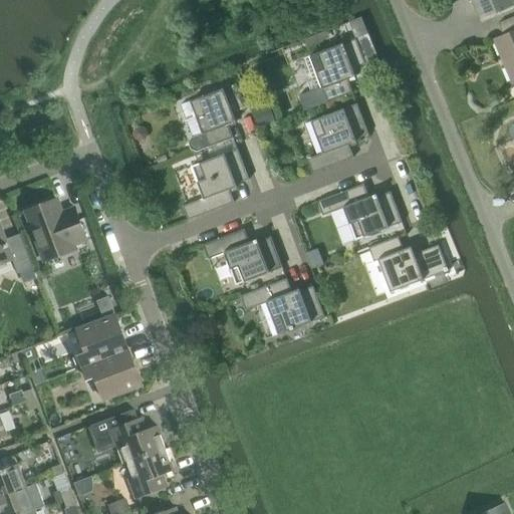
[(513,0),(471,0),(481,20),(513,5),(513,0)]
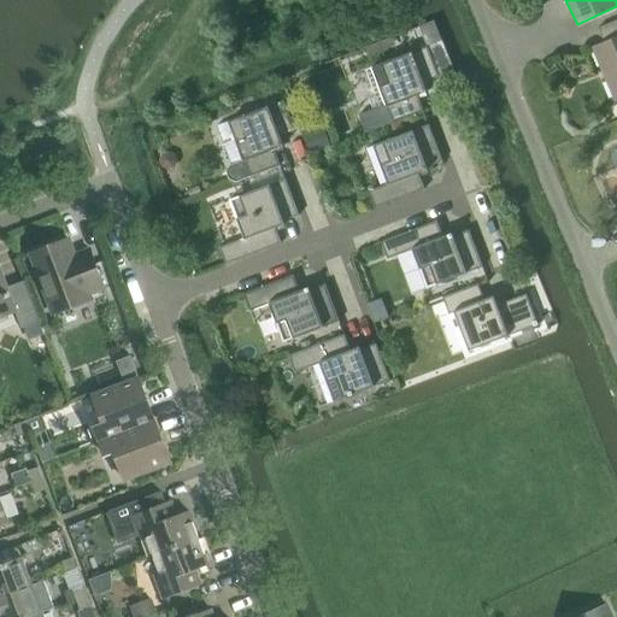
[(616,19),(599,28),(605,42),(594,47),(616,100),(616,19)]
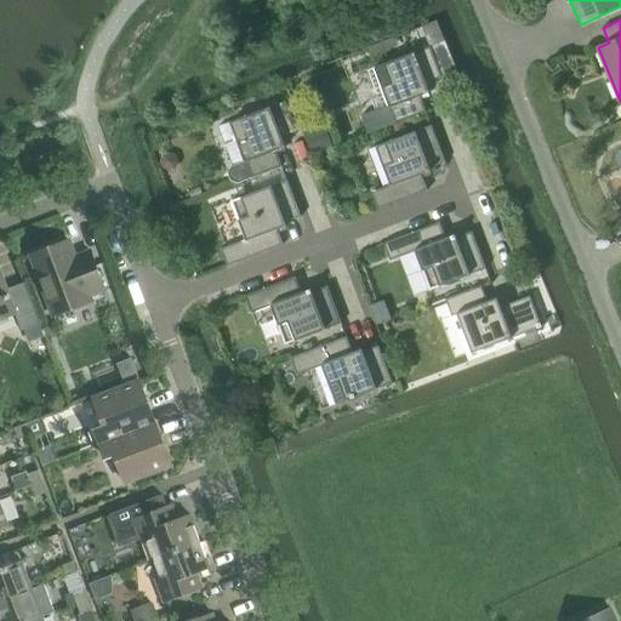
[(381,107),(360,115),(368,134),(394,123),(426,112),(420,95),(428,92),(425,83),(442,77),(429,46),(374,67),(368,69),(381,107)]
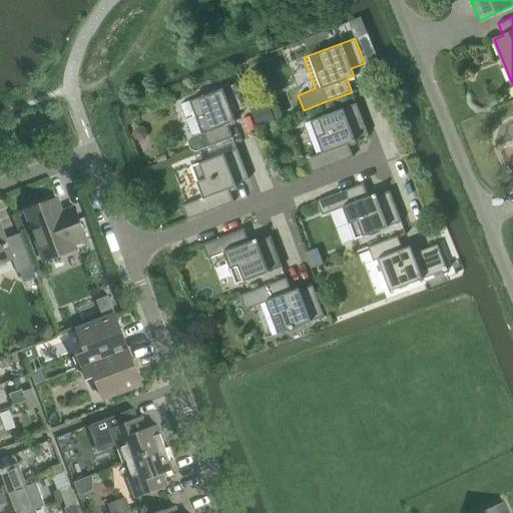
[(190,137),(188,142),(190,148),(195,150),(232,137),(227,124),(234,121),(231,113),(245,108),(235,83),(189,100),(201,133),(190,137)]
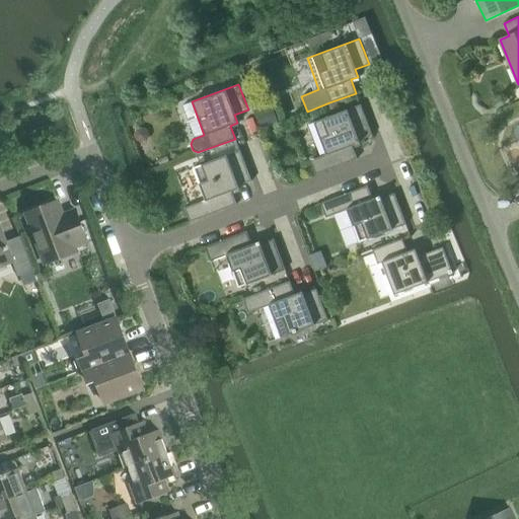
[(357,158),(352,145),(359,142),(358,140),(371,135),(360,104),(313,122),(325,154),(309,160),(315,174),(357,158)]
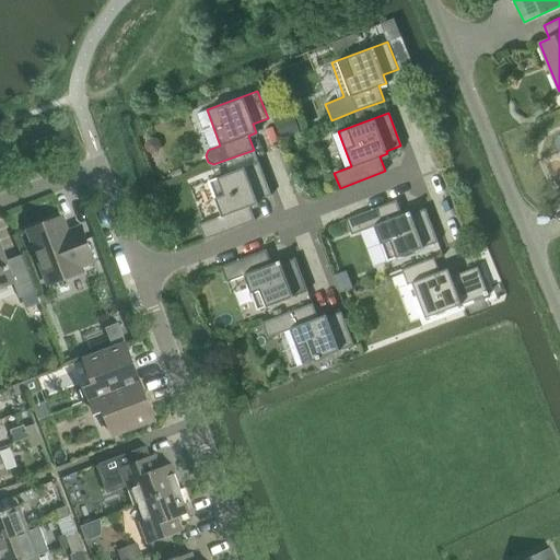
[(293,119),(275,126),(280,139),(282,139),(299,132),(293,119)]
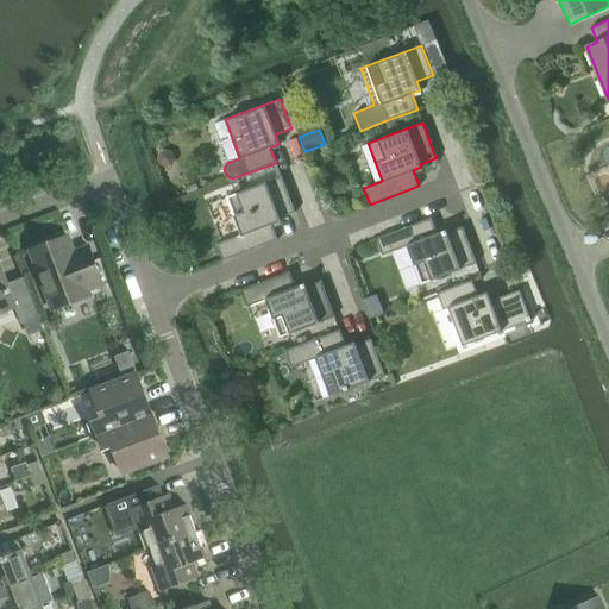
[(159,164),(165,168),(173,165),(175,159),(173,152),(167,149),(159,151),(157,158),(159,164)]
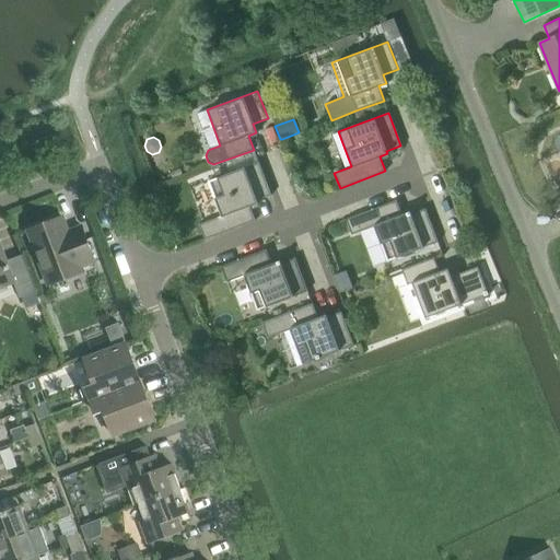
[(205,240),(226,231),(255,220),(249,206),(257,202),(256,200),(270,195),(258,162),(208,181),(221,216),(198,223),(205,240)]
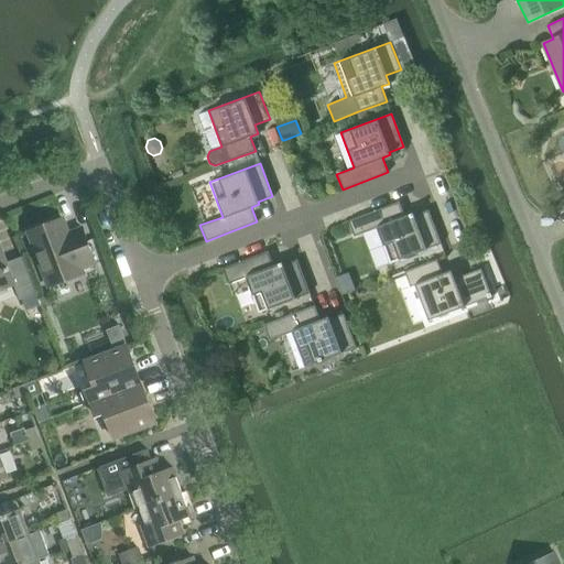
[(348,220),(354,236),(376,228),(389,262),(441,243),(427,209),(413,215),(412,213),(404,216),(399,201),(348,220)]
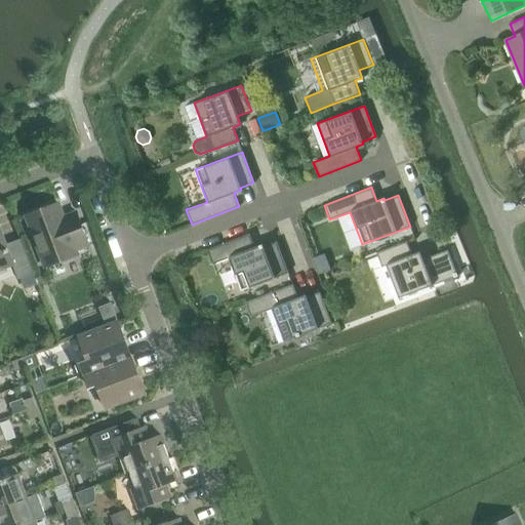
[(77,210),(64,215),(59,204),(27,216),(46,268),(79,255),(77,250),(90,245),(81,223),(77,210)]
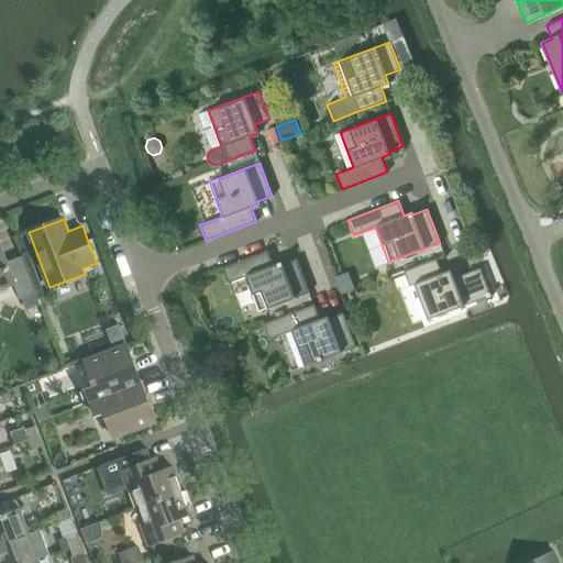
[(0,289),(15,285),(21,300),(37,294),(23,256),(8,263),(0,243),(0,289)]
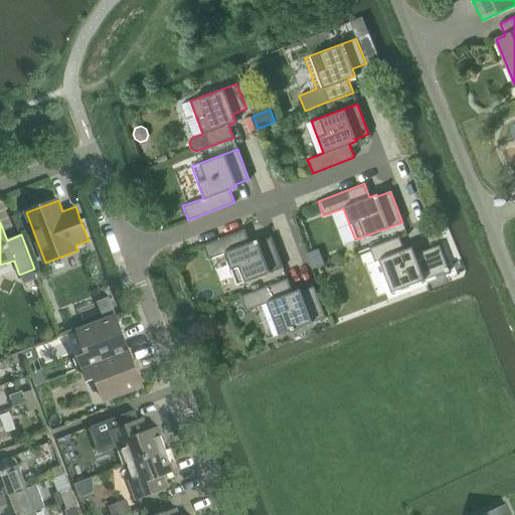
[(271,236),(258,241),(256,239),(249,242),(244,229),(202,244),(208,259),(223,252),(235,285),(283,268),(271,236)]
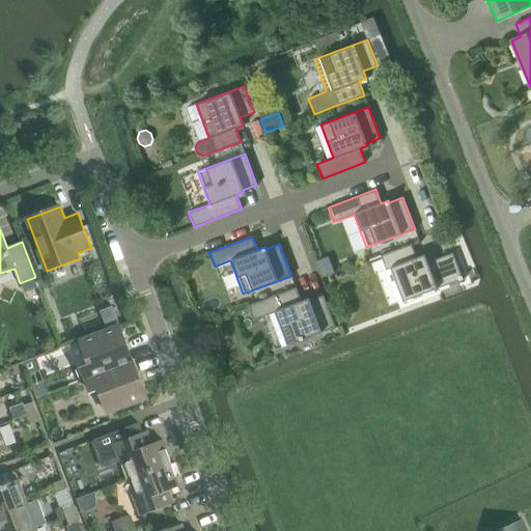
[(452,252),(427,261),(424,254),(416,257),(411,244),(380,255),(386,270),(390,269),(402,301),(462,279),(452,252)]
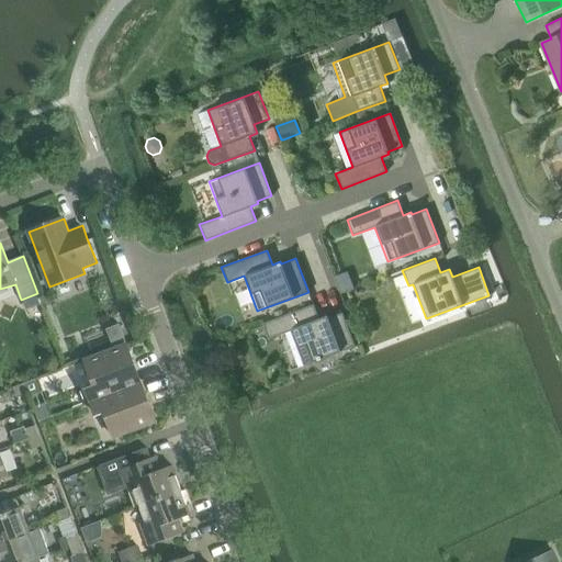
[(290,330),(303,366),(353,346),(341,312),(327,317),(326,315),(318,318),(313,304),(284,315),(276,318),(261,323),(268,338),(290,330)]
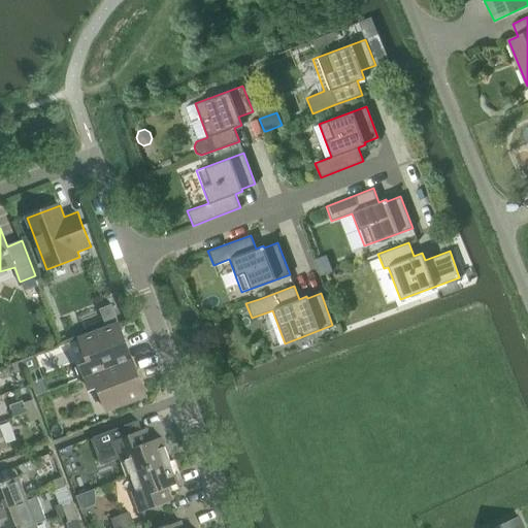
[(265,290),(257,293),(259,299),(267,296),(265,290)]
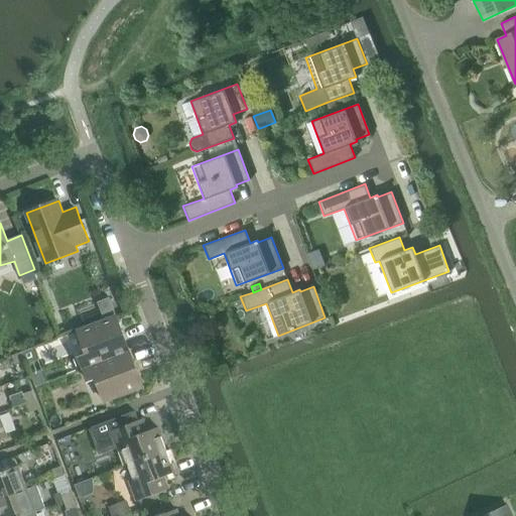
[(117,317),(110,297),(98,302),(106,321),(117,317)]
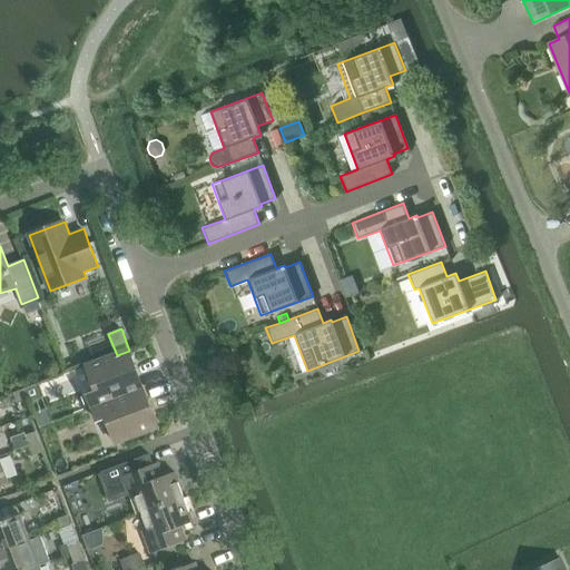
[(265,330),(257,333),(259,338),(267,335),(265,330)]
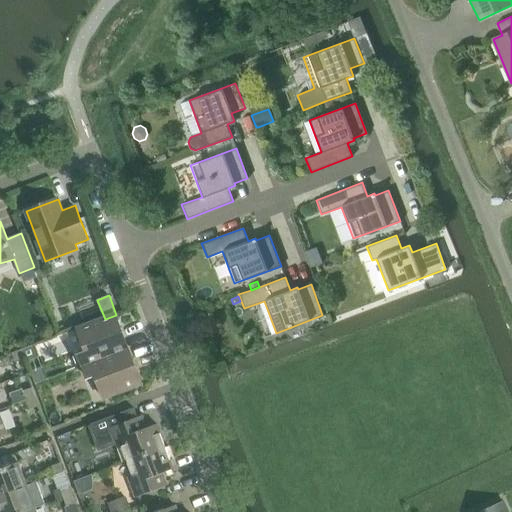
[(87,351),(79,354),(84,366),(129,348),(116,315),(105,319),(78,329),(87,351)]
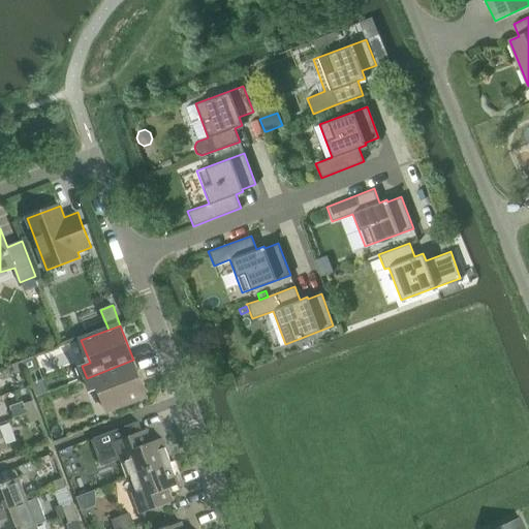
[(107,412),(147,397),(133,360),(87,378),(92,392),(99,390),(107,412)]
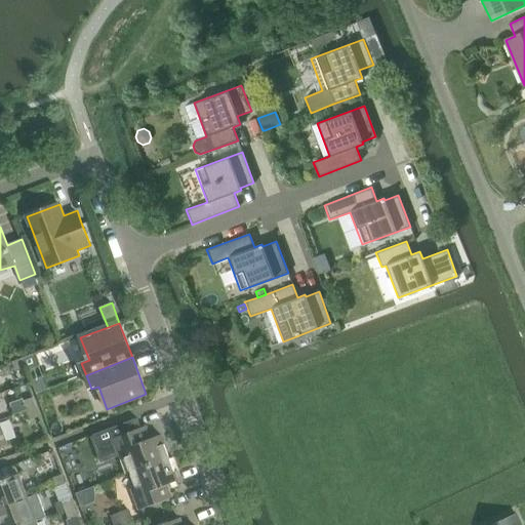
[(23,359),(13,362),(16,371),(26,368),(23,359)]
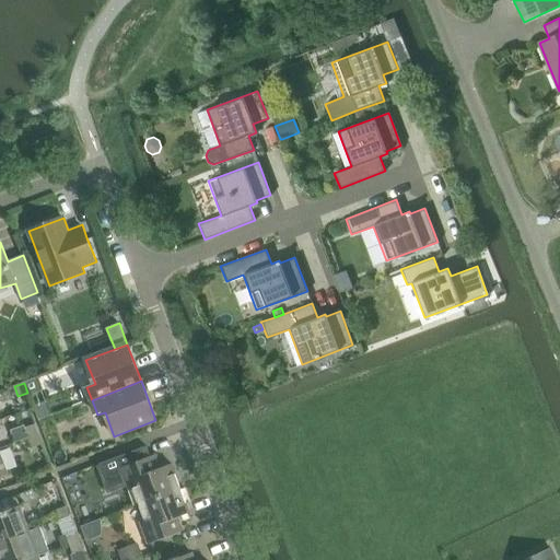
[(48,403),(35,407),(39,421),(54,416),(48,403)]
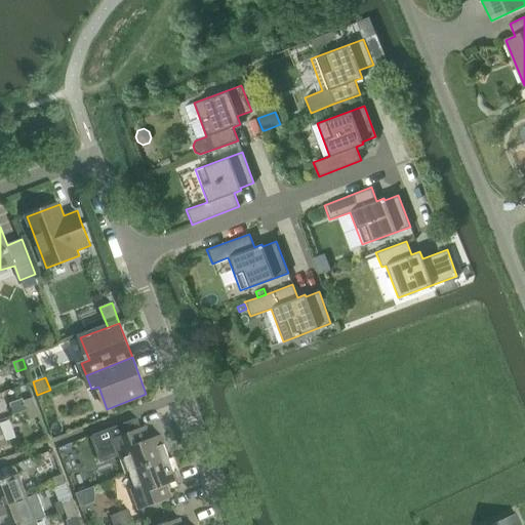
[(37,406),(34,397),(25,401),(28,410),(37,406)]
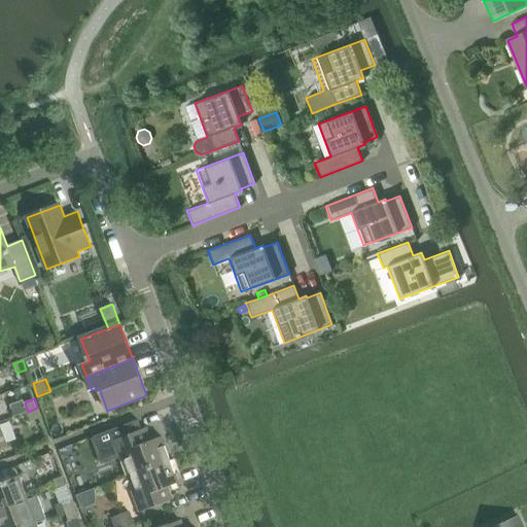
[(41,417),(37,408),(28,412),(32,421),(41,417)]
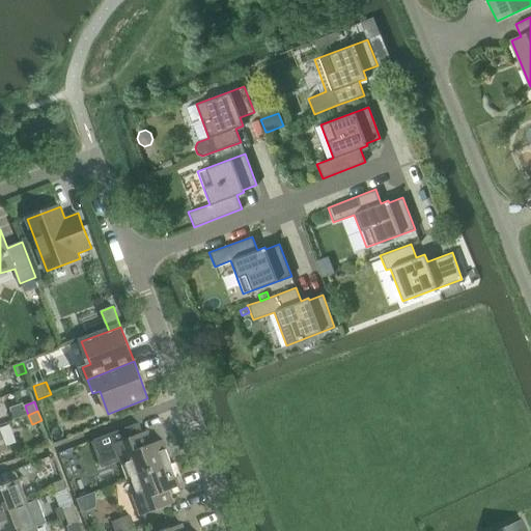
[(0,453),(9,450),(0,425),(0,453)]
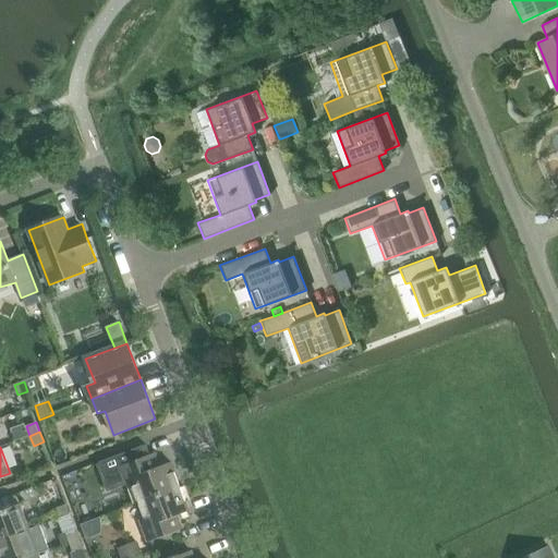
[(134,486),(140,502),(181,487),(172,462),(160,466),(155,453),(121,466),(129,488),(134,486)]
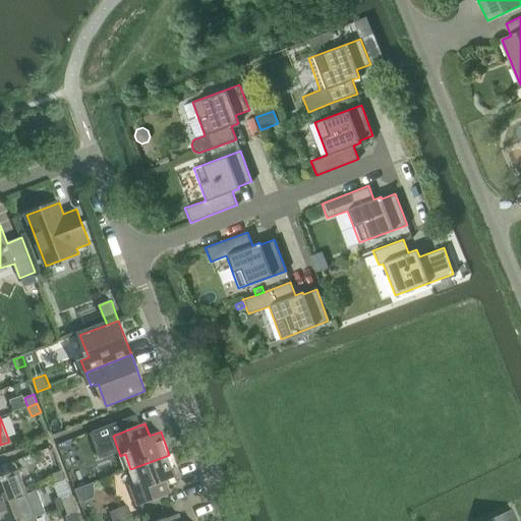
[(169,455),(130,469),(136,483),(132,485),(139,506),(171,495),(167,481),(178,477),(169,455)]
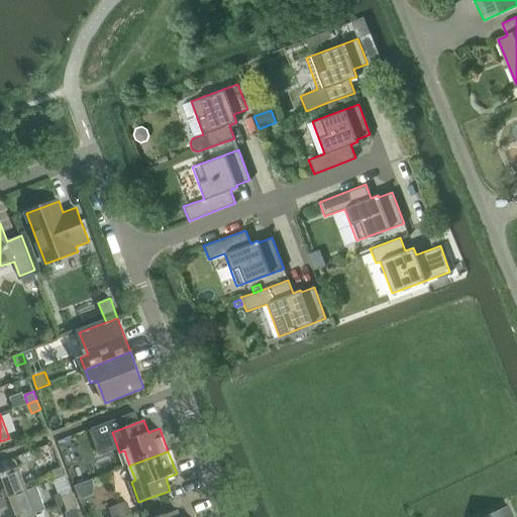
[(54,470),(58,479),(65,476),(62,467),(54,470)]
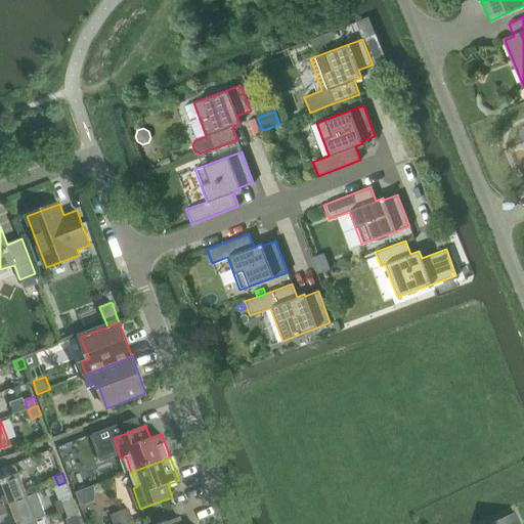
[(0,508),(29,497),(20,474),(0,480),(0,508)]
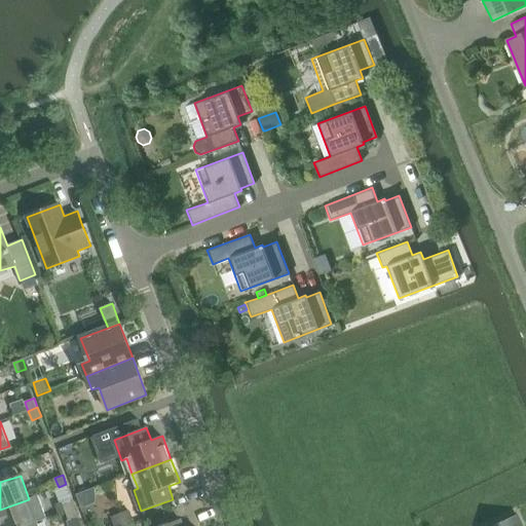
[(0,525),(28,525),(38,523),(29,499),(0,510),(0,523),(1,525),(0,525)]
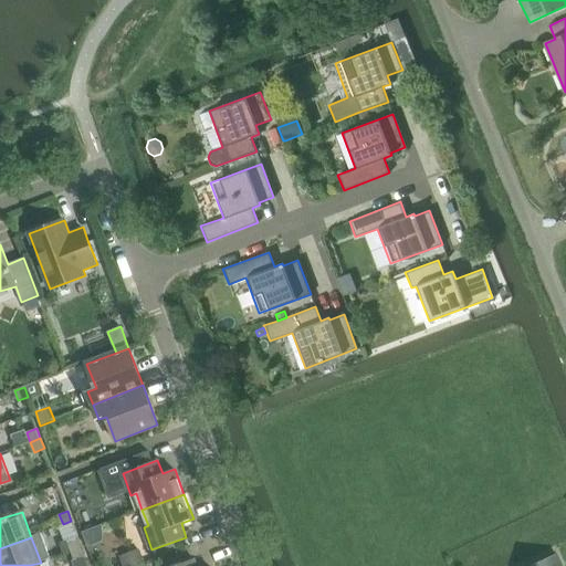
[(77,537),(67,541),(71,552),(82,547),(77,537)]
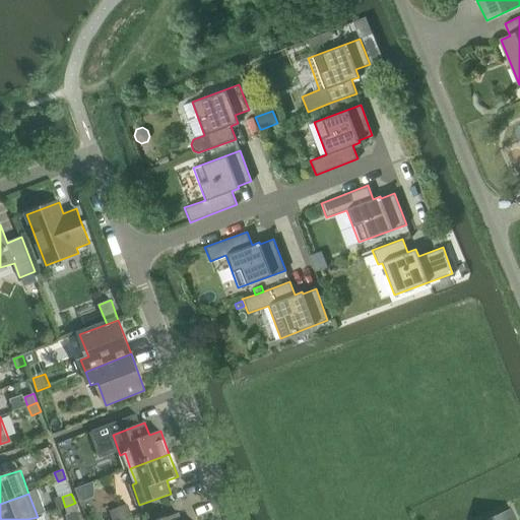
[(75,503),(65,507),(69,515),(78,511),(75,503)]
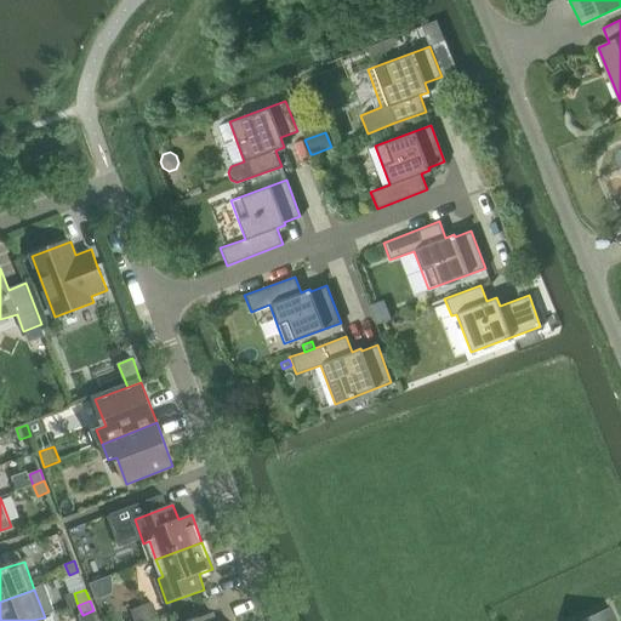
[(153,620),(160,619),(154,603),(132,611),(136,620),(153,620)]
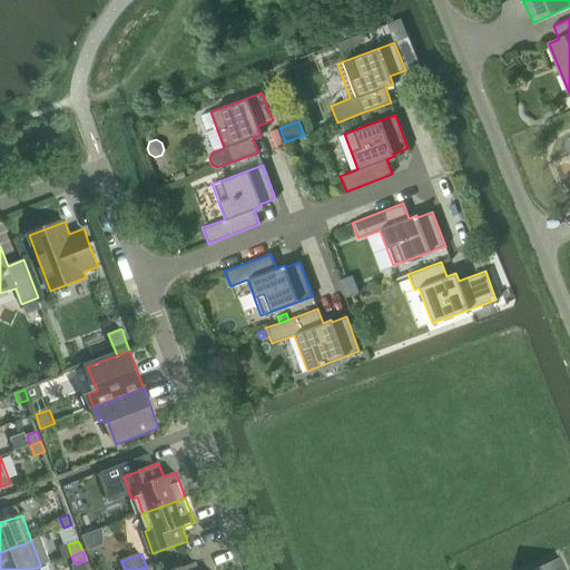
[(567,569),(562,560),(550,564),(547,562),(534,568),(534,569),(567,569)]
